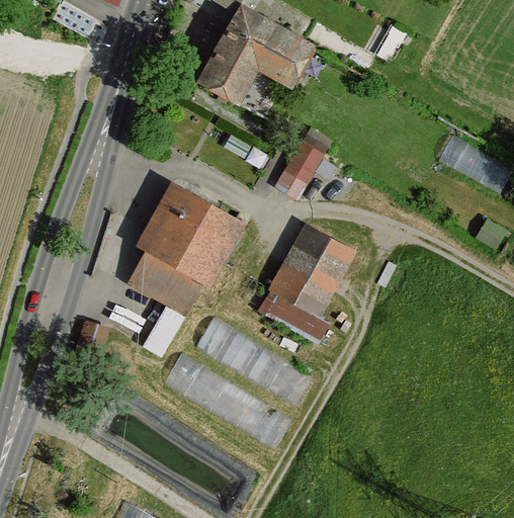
[(210,0),(238,15),(245,0),(210,0)]
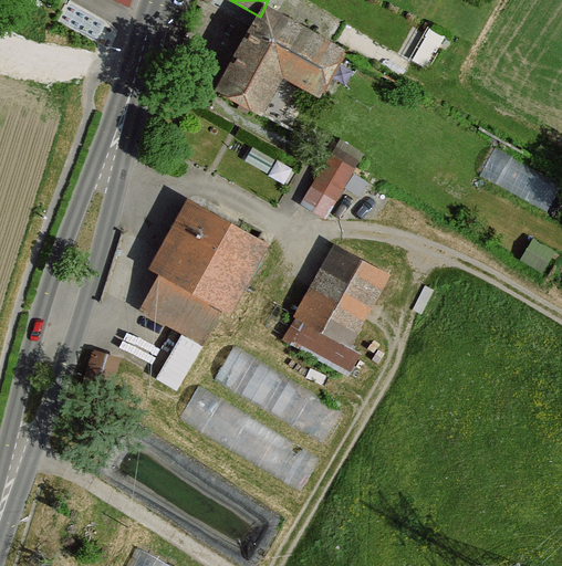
[(267,12),(221,94),(264,118),(287,80),(323,100),(346,56),(267,12)]
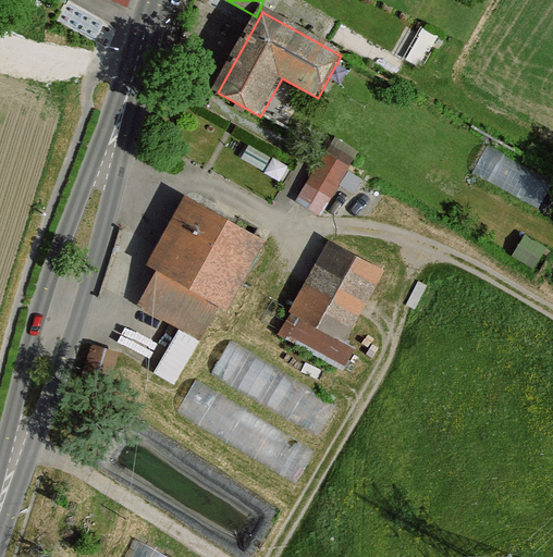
[(483,146),(474,175),(542,200),(552,172),(483,146)]
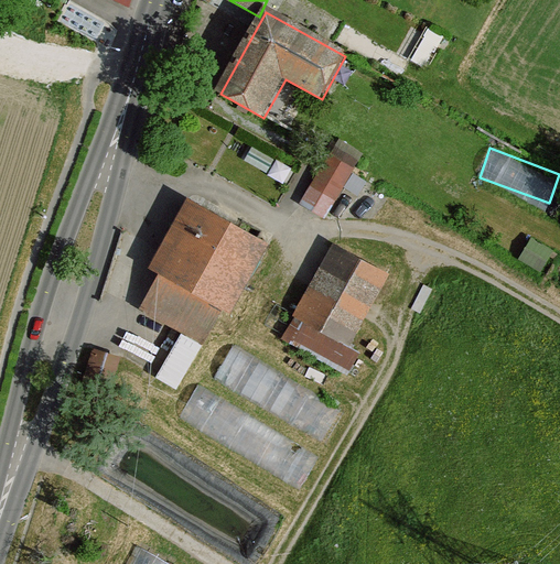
[(332,159),(303,205),(325,218),(353,171),(332,159)]
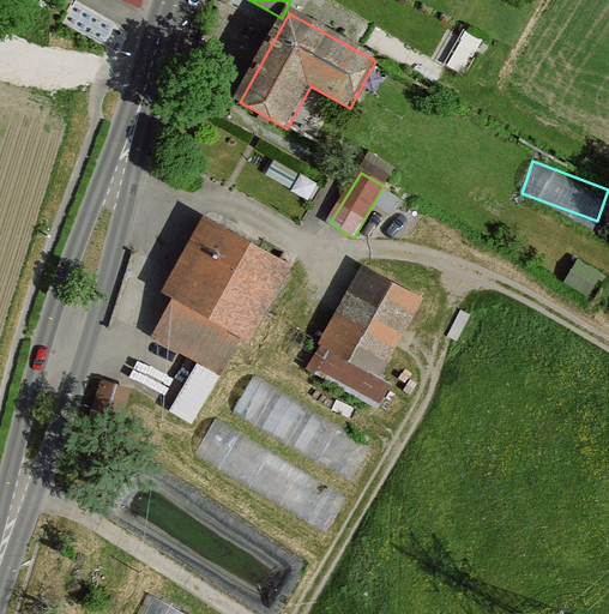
[(199,217),(160,288),(243,335),(283,264),(199,217)]
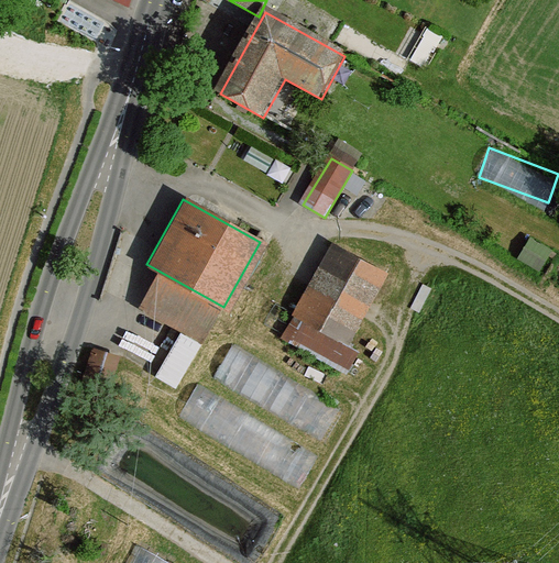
[(384,273),(331,244),(293,313),(346,342),(384,273)]
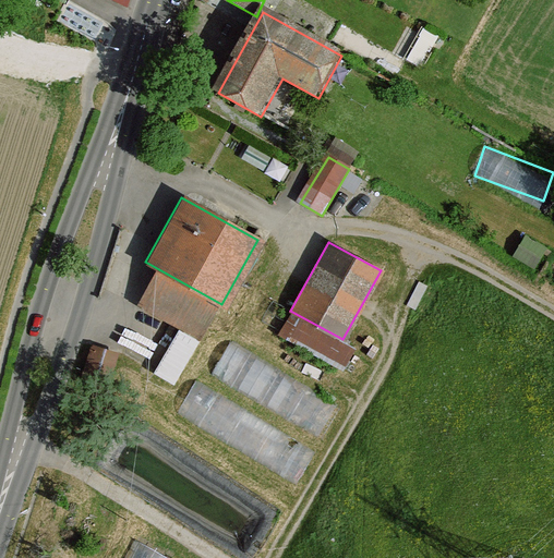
[(117,356),(91,349),(79,391),(105,399),(117,356)]
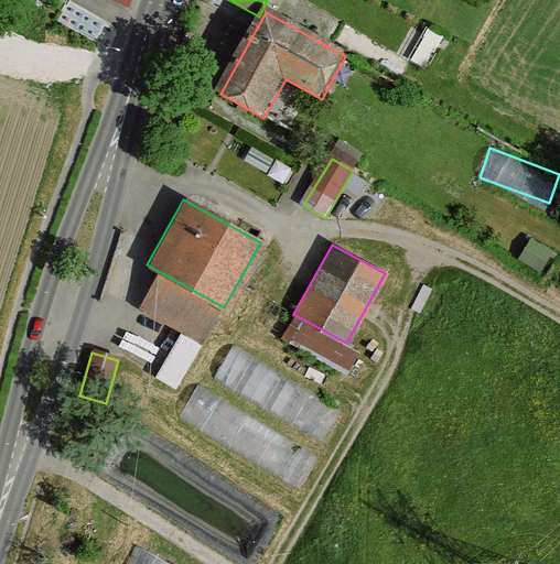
[(157,563),(132,551),(125,563),(157,563)]
